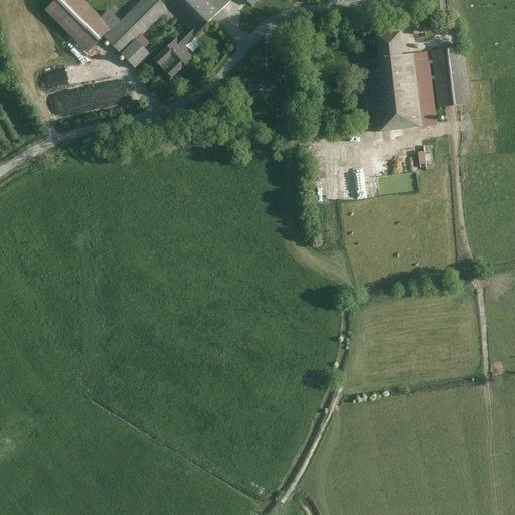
[(98,18),(79,0),(55,0),(43,11),(84,54),(103,37),(110,31),(98,18)]
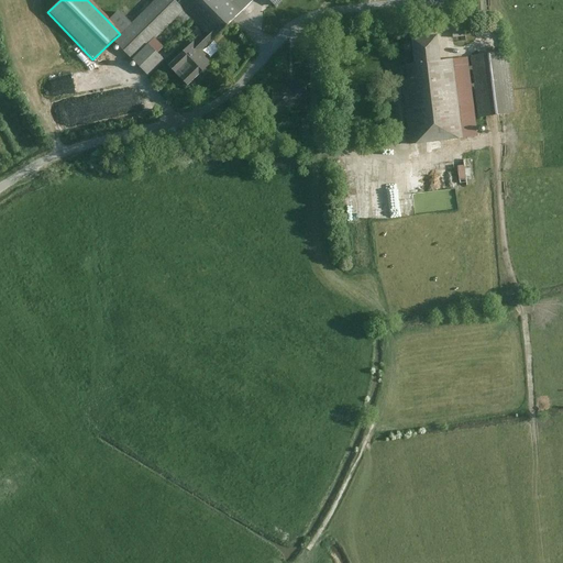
[(177,4),(172,0),(155,0),(131,24),(120,34),(112,41),(132,62),(148,45),(154,39),(184,12),(177,4)]
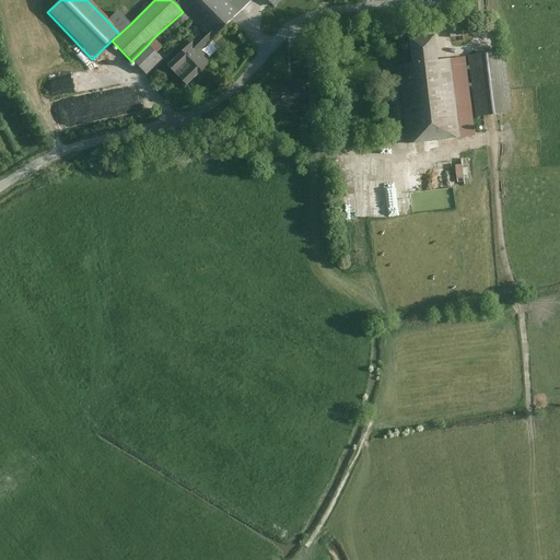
[(212,42),(252,2),(249,0),(181,0),(176,4),(183,12),(203,33),(212,42)]
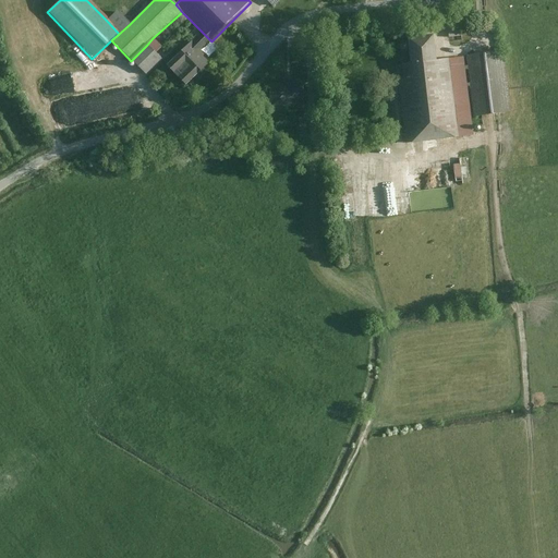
[(286,0),(265,0),(276,11),(286,0)]
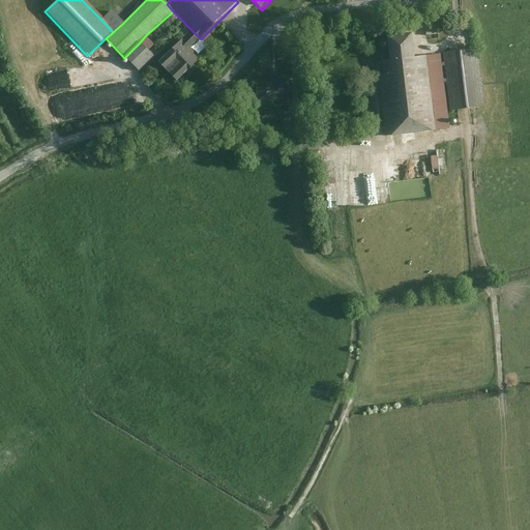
[(123,23),(112,9),(100,19),(113,32),(123,23)]
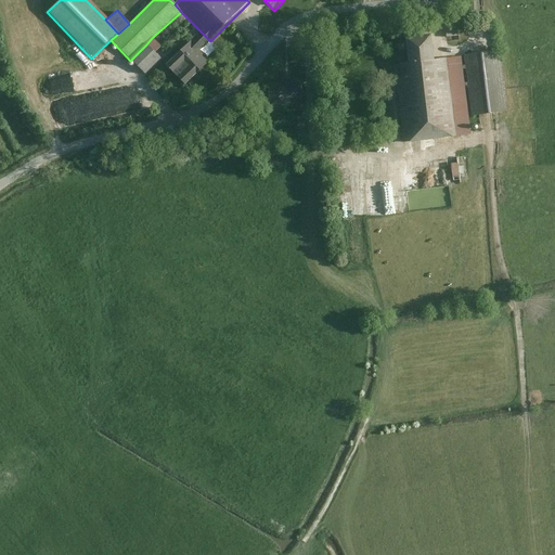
[(193,41),(190,44),(168,66),(185,85),(208,62),(198,52),(210,41),(202,33),(193,41)]
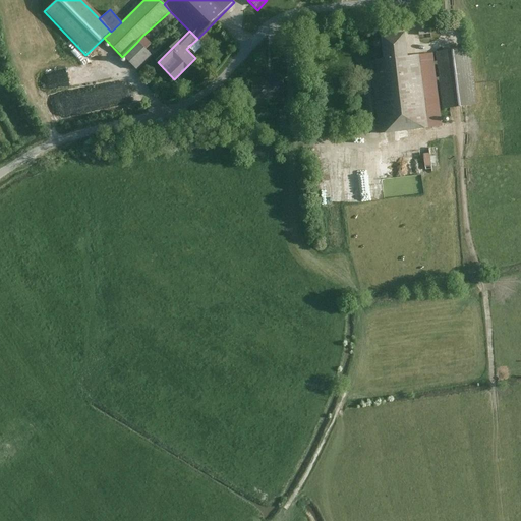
[(407,54),(405,34),(381,36),(383,57),(407,54)]
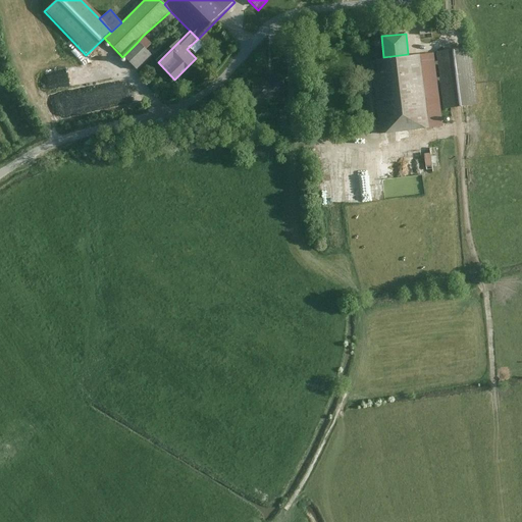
[(145,49),(151,44),(143,36),(138,42),(145,49)]
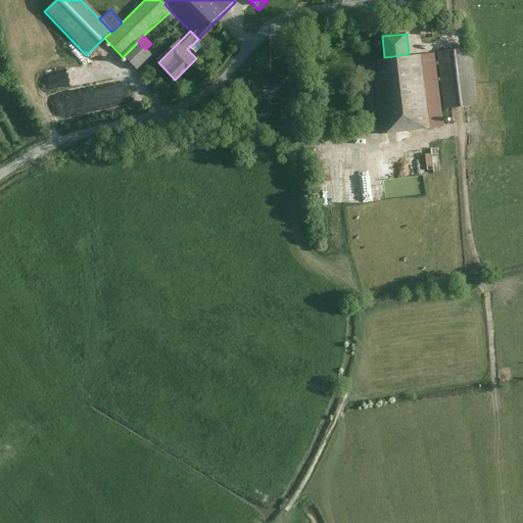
[(138,70),(152,55),(145,49),(138,42),(123,57),(138,70)]
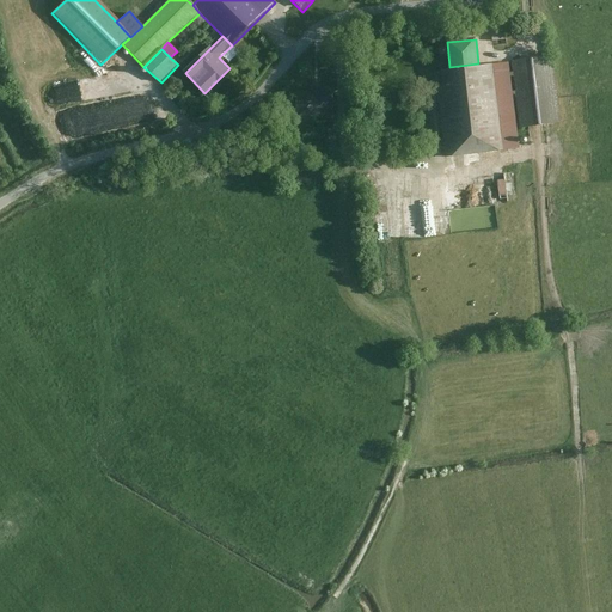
[(560,124),(552,56),(512,61),(519,128),(560,124)]
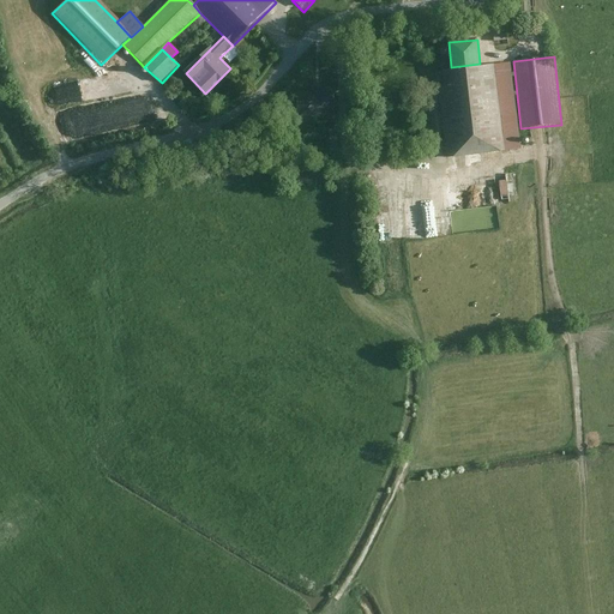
[(521,151),(510,61),(480,64),(451,67),(443,68),(444,84),(437,85),(446,161),(521,151)]
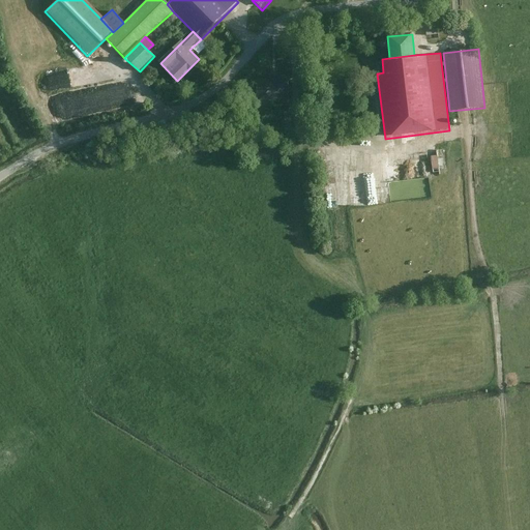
[(53,87),(104,82),(102,68),(52,74),(53,87)]
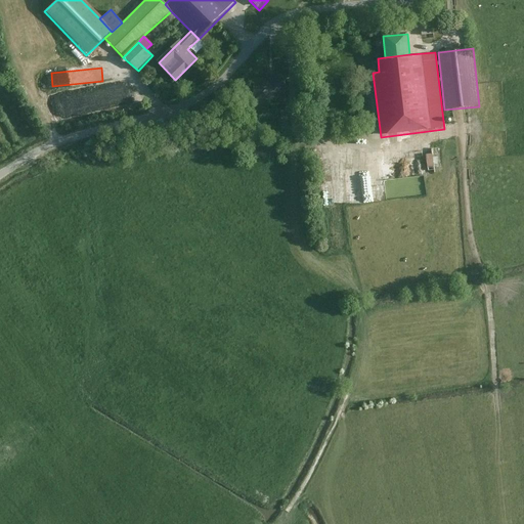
[(287,79),(253,80),(253,102),(288,102),(287,79)]
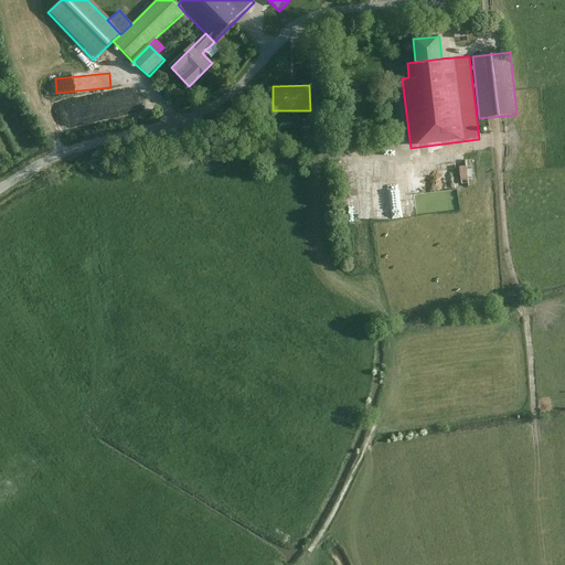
[(469,166),(461,167),(462,183),(470,183),(469,166)]
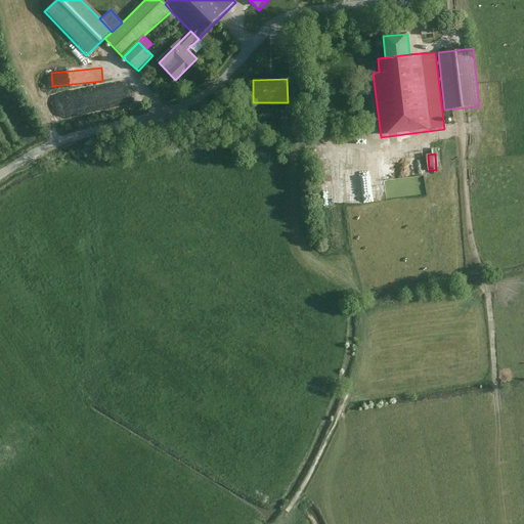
[(353,158),(345,158),(346,163),(343,163),(345,197),(355,195),(353,158)]
